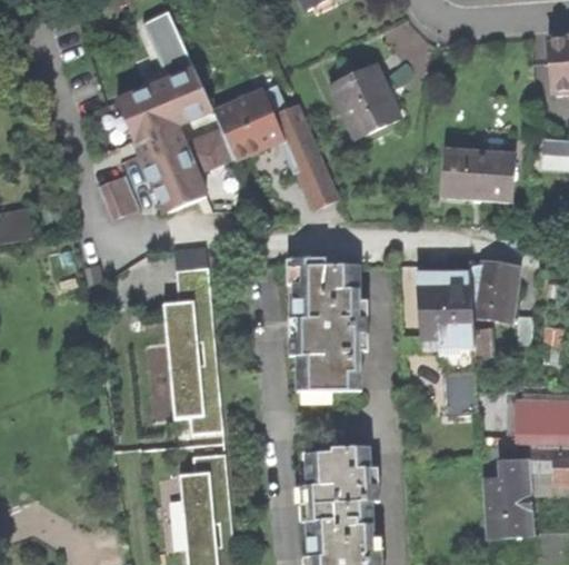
[(338,2),(337,0),(322,0),(313,5),(317,11),(338,2)]
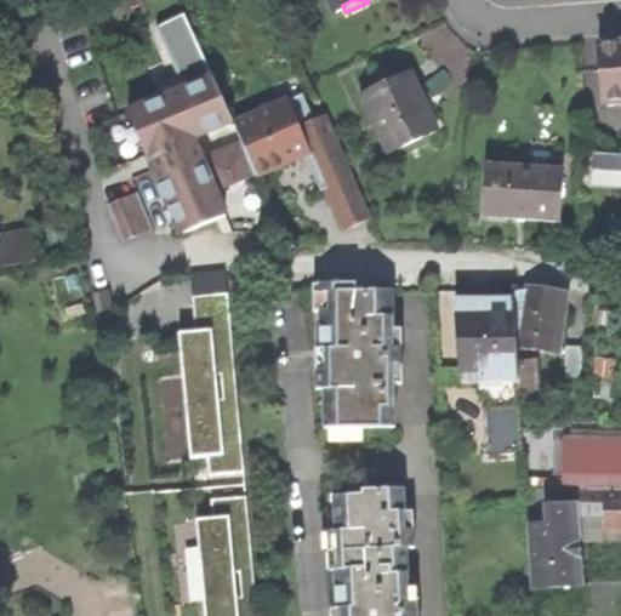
[(129,108),(181,229),(205,220),(224,211),(216,189),(256,171),(233,121),(184,11),(159,22),(187,84),(129,108)]
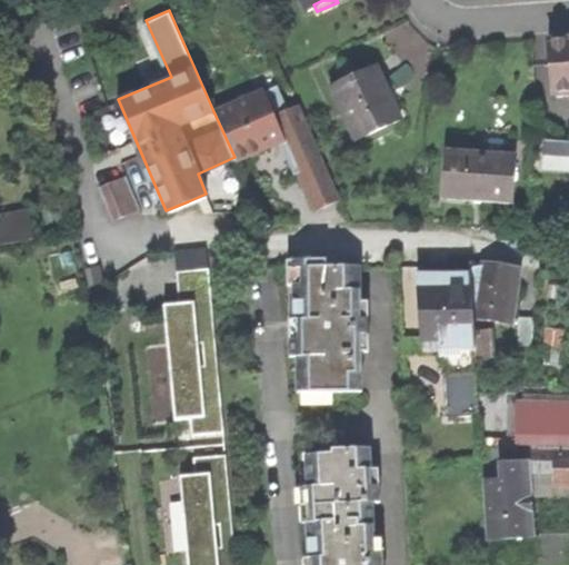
[(568,36),(548,38),(552,91),(556,91),(556,89),(568,87),(568,32),(567,33),(568,36)]
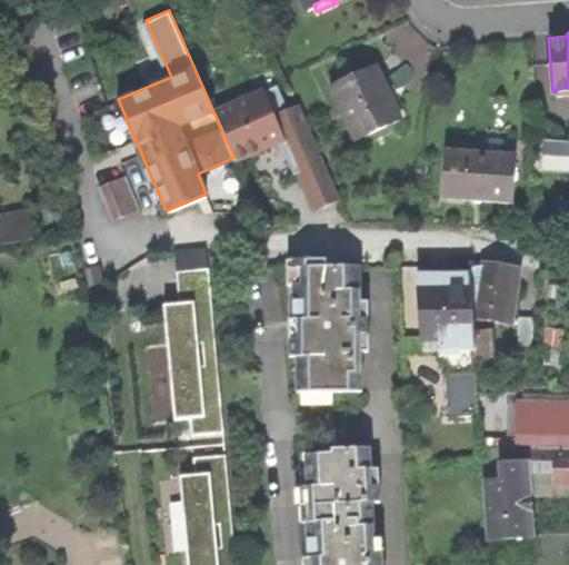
[(356,83),(332,93),(358,147),(403,126),(378,72),(356,83)]
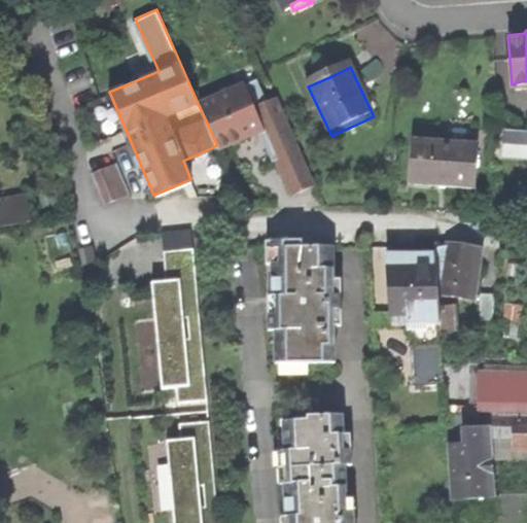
[(256,77),(198,103),(217,145),(241,134),(253,129),(252,125),(256,123),(273,158),(277,155),(292,189),(312,180),(275,97),(267,100),(256,77)]
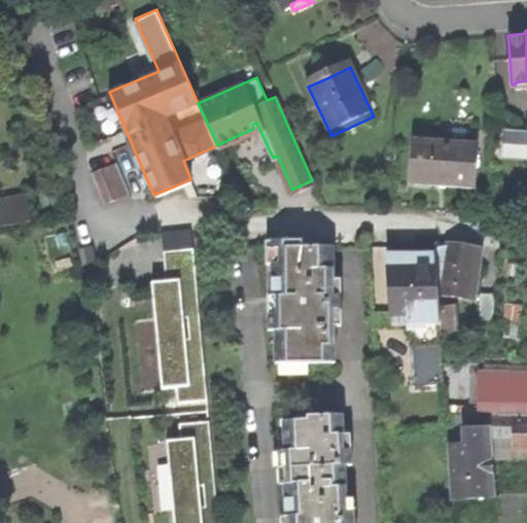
[(476,142),(415,137),(412,178),(444,180),(472,182),(476,142)]
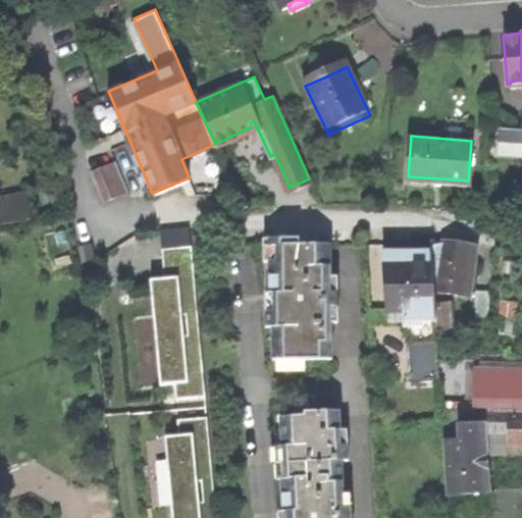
[(69,213),(135,186),(122,157),(57,184),(69,213)]
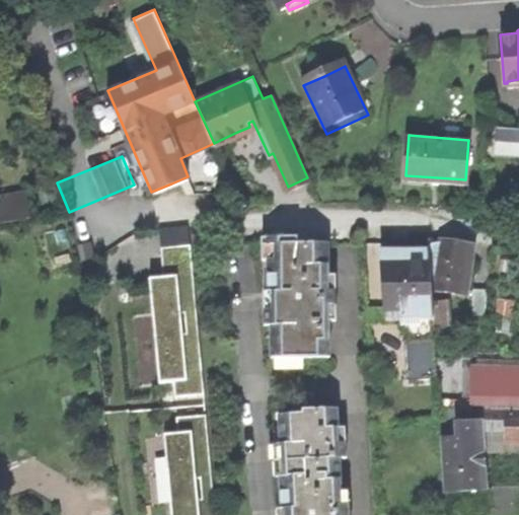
[(166,242),(197,239),(196,222),(165,224),(166,242)]
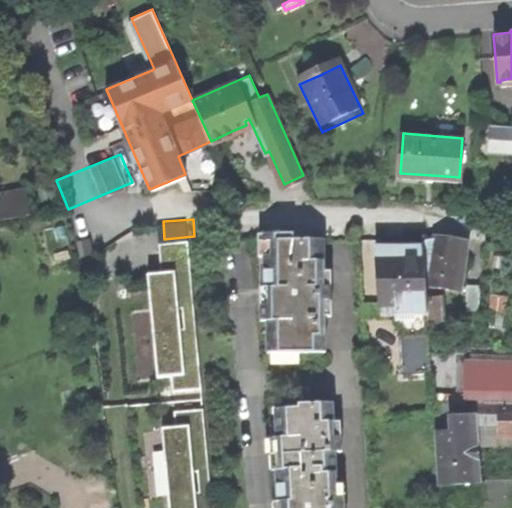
[(422,237),(423,243),(425,268),(429,269),(427,281),(458,286),(466,237),(453,235),(434,232),(433,237),(422,237)]
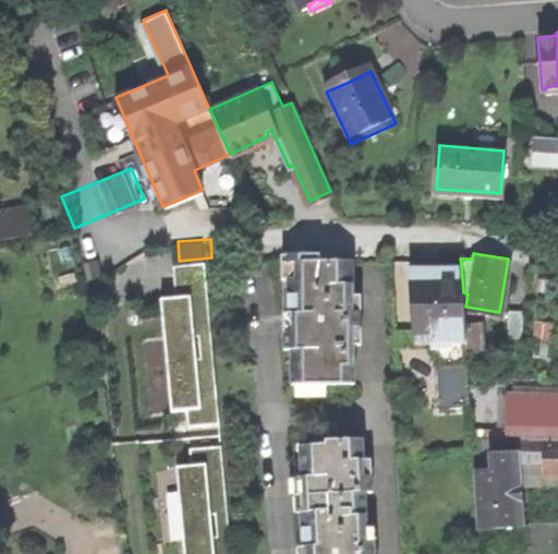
[(353,259),(292,259),(292,275),(288,275),(288,310),(291,310),(291,330),(292,381),(354,380),(353,259)]
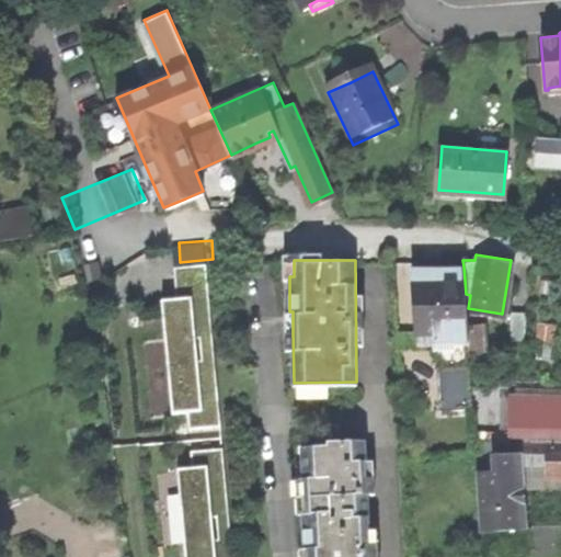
[(190,425),(220,422),(206,261),(175,264),(178,295),(179,306),(164,307),(169,355),(173,410),(189,408),(190,425)]
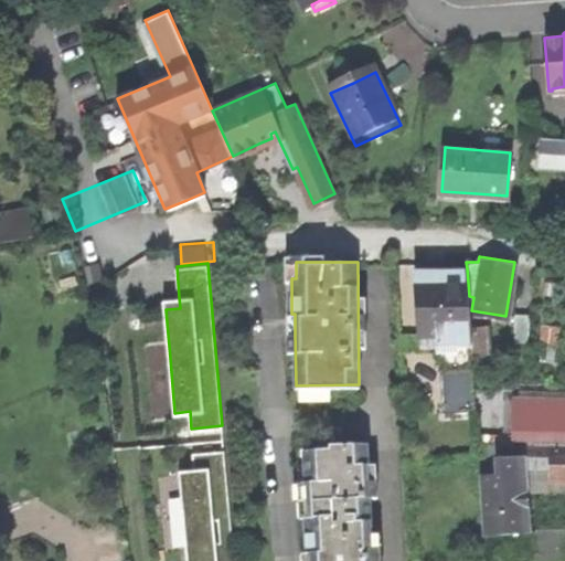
[(455,343),(471,342),(469,296),(467,268),(444,270),(414,270),(419,342),(436,341),(436,349),(456,348),(455,343)]
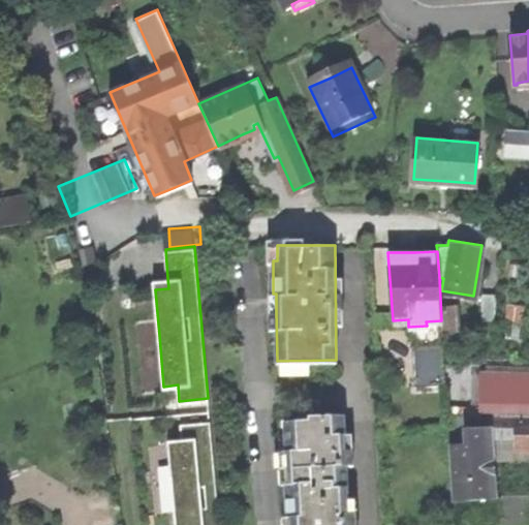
[(154,280),(155,289),(168,288),(167,278),(154,280)]
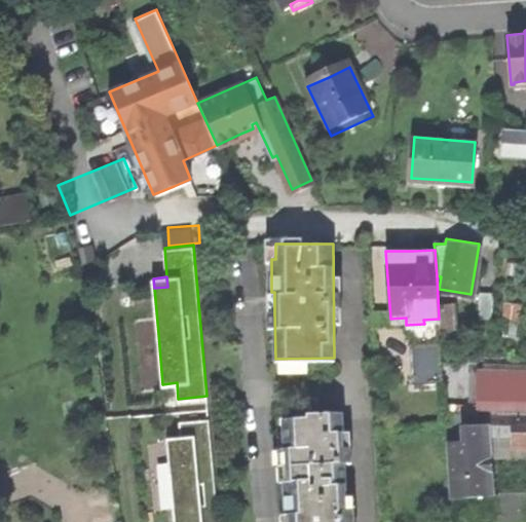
[(492,288),(479,288),(479,312),(491,312),(492,288)]
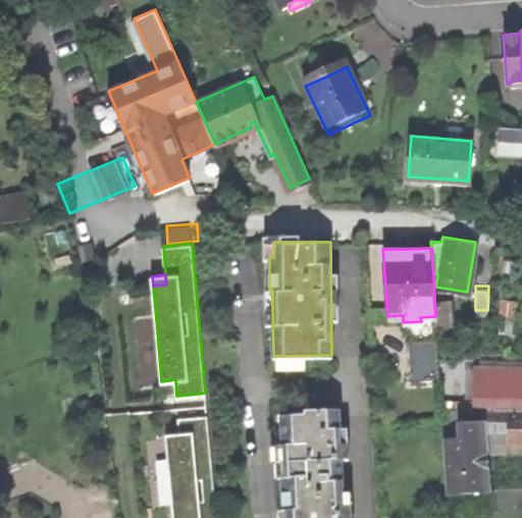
[(437,324),(451,323),(449,298),(436,299),(437,324)]
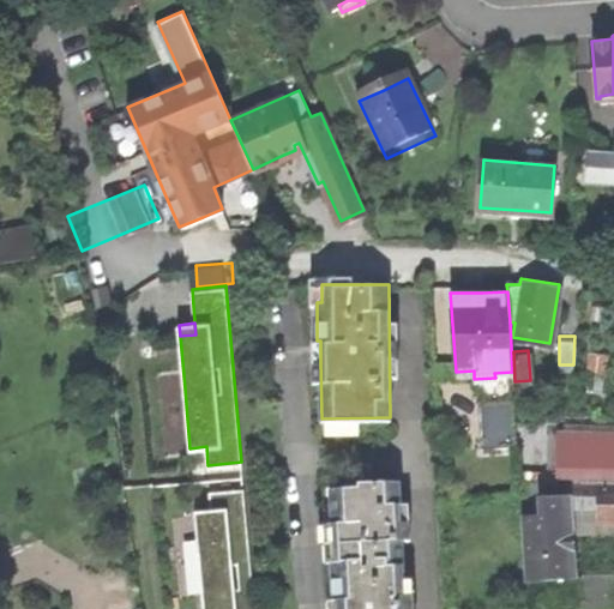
[(481,445),(518,442),(515,395),(479,397),(481,445)]
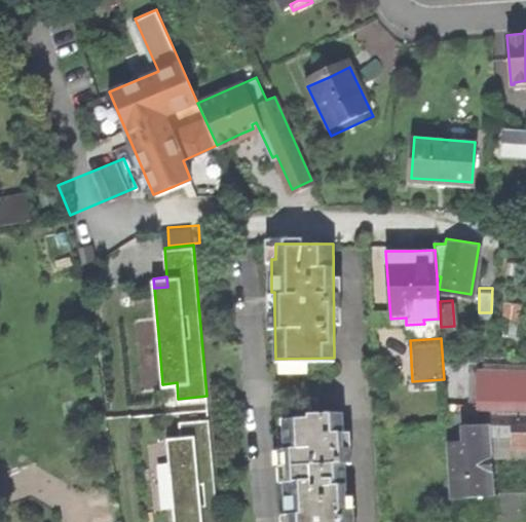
[(525,368),(479,368),(478,400),(525,400),(525,368)]
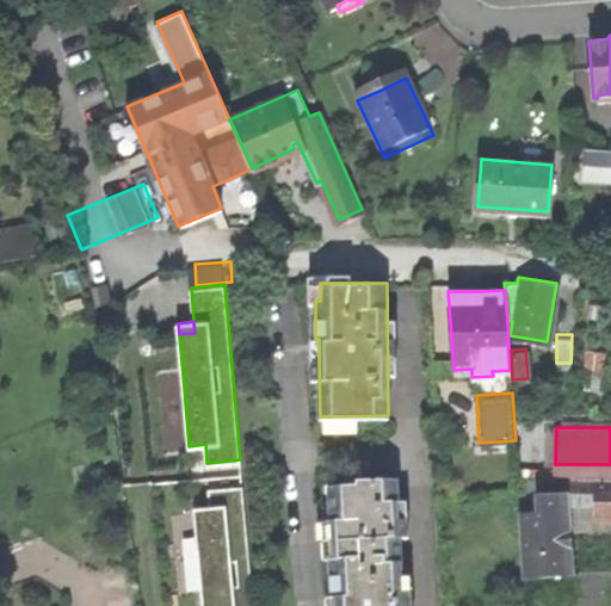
[(333,527),(334,538),(400,533),(397,476),(357,478),(357,483),(328,484),(329,518),(333,518),(333,527)]
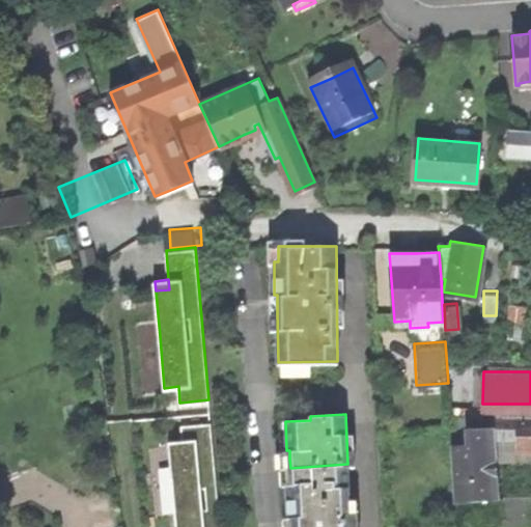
[(530,417),(500,417),(500,415),(450,414),(451,433),(468,432),(469,444),(452,445),(457,525),(530,523),(530,496),(497,497),(495,469),(493,433),(520,434),(520,449),(530,448),(530,417)]
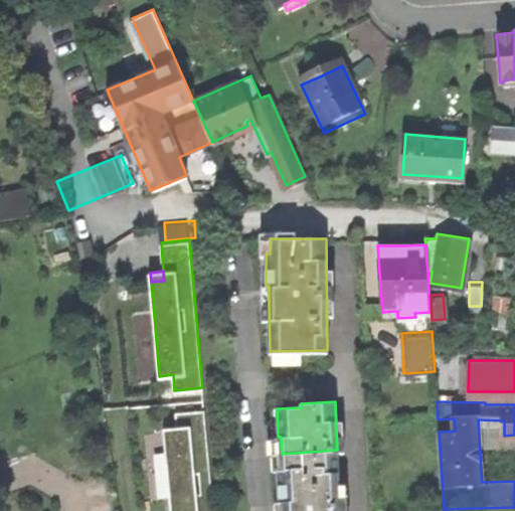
[(214,510),(205,408),(176,411),(178,427),(164,428),(170,496),(171,510),(214,510)]
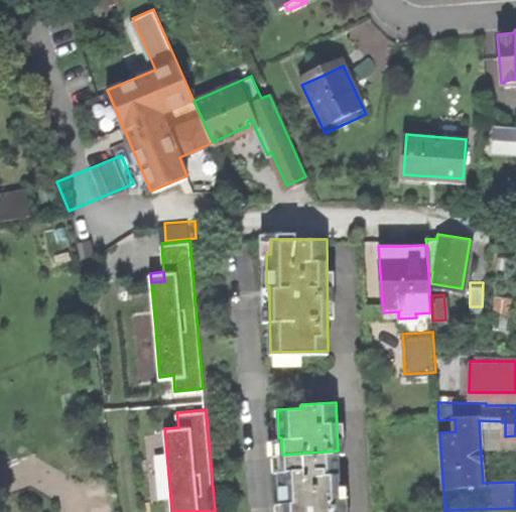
[(341,511),(338,451),(282,455),(283,470),(277,470),(278,502),(282,502),(282,511),(341,511)]
